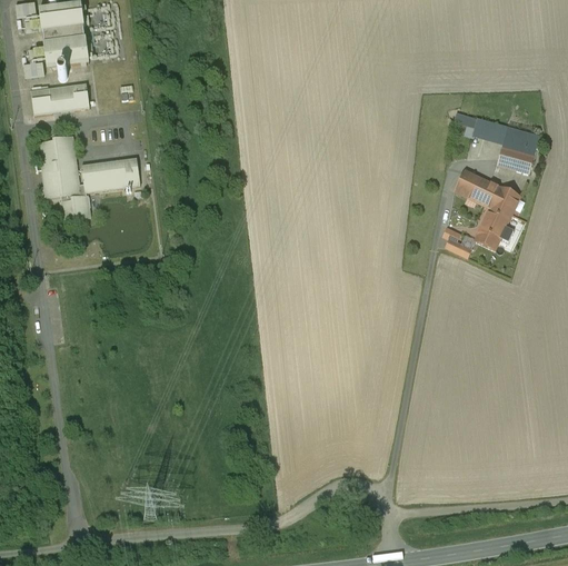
[(80,3),(78,5),(78,2),(72,3),(72,6),(57,8),(56,5),(55,3),(53,3),(51,5),(50,5),(49,6),(48,7),(43,8),(43,9),(38,10),(40,21),(29,22),(29,16),(23,17),(26,31),(41,29),(41,33),(42,33),(45,43),(42,45),(43,48),(29,50),(31,65),(35,63),(33,58),(45,56),(46,68),(51,67),(51,68),(57,68),(59,72),(60,71),(62,71),(63,71),(63,65),(79,63),(80,65),(86,63),(86,62),(88,62),(87,52),(92,51),(91,42),(87,43),(85,26),(89,25),(88,15),(81,16),(80,3)]
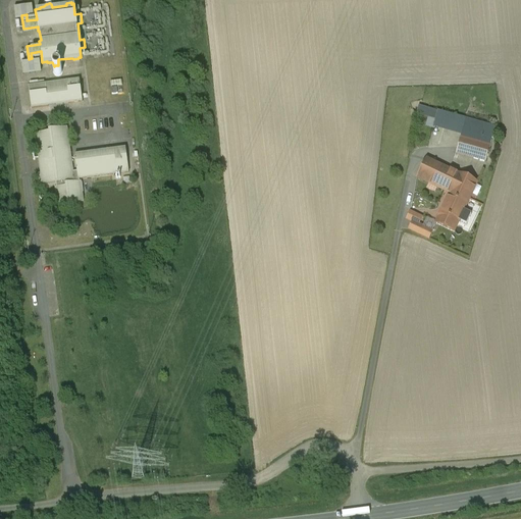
[(54,73),(55,74),(56,74),(58,74),(59,73),(60,72),(60,70),(61,69),(60,67),(59,66),(58,65),(57,65),(55,65),(54,66),(53,67),(52,68),(52,69),(52,71),(53,72),(54,73)]
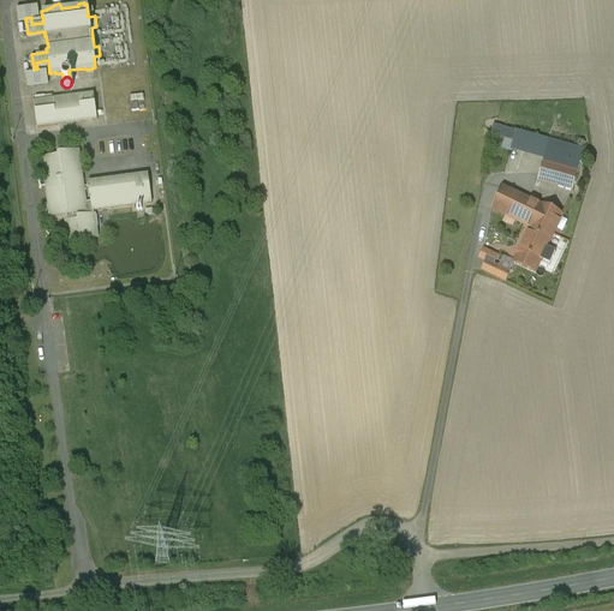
[(93,91),(33,99),(36,124),(96,117),(93,91)]
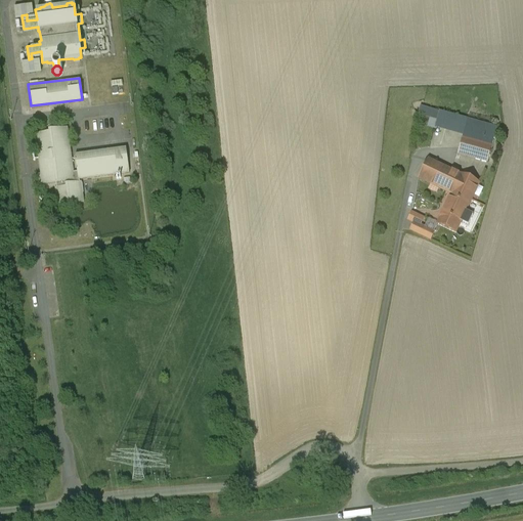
[(495,126),(466,118),(456,152),(486,160),(495,126)]
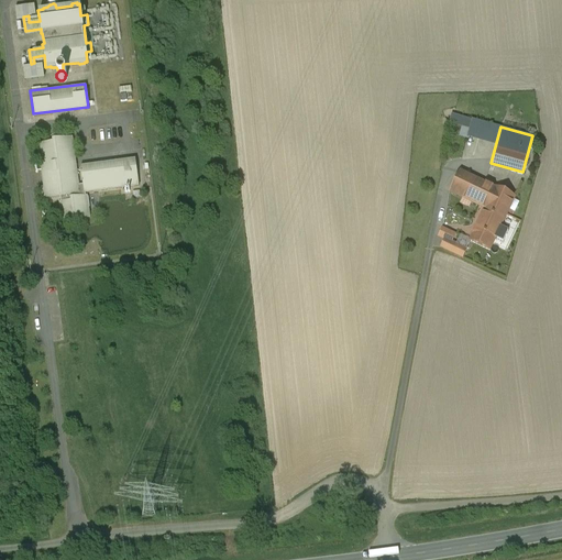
[(52,140),(36,142),(44,196),(59,194),(61,199),(58,199),(61,219),(89,216),(87,193),(85,194),(85,190),(138,183),(136,173),(131,173),(129,157),(79,164),(83,184),(78,185),(72,134),(52,136),(52,140)]
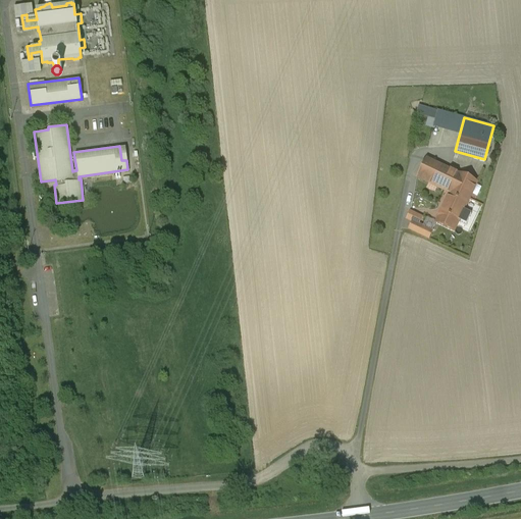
[(445,200),(462,208),(475,180),(427,158),(418,176),(449,191),(445,200)]
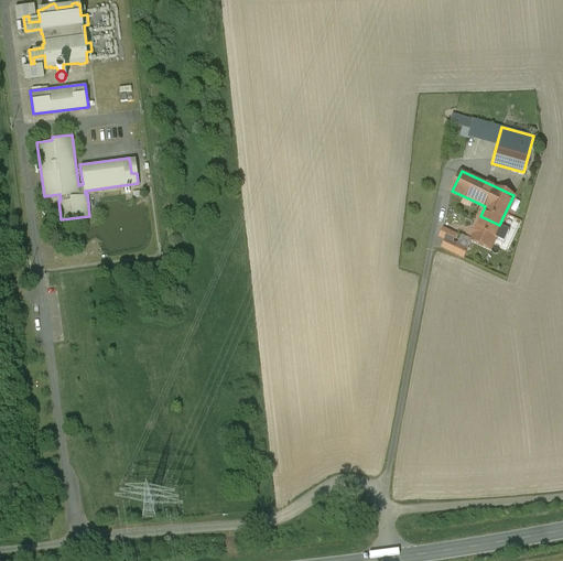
[(499,225),(480,216),(471,237),(489,247),(499,225)]
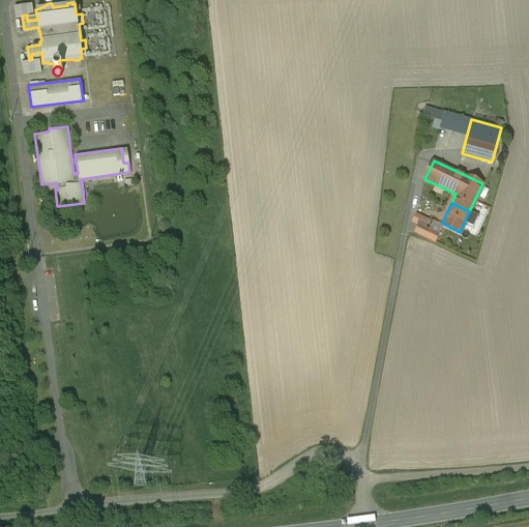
[(442,224),(433,218),(428,228),(418,224),(415,231),(435,239),(442,224)]
